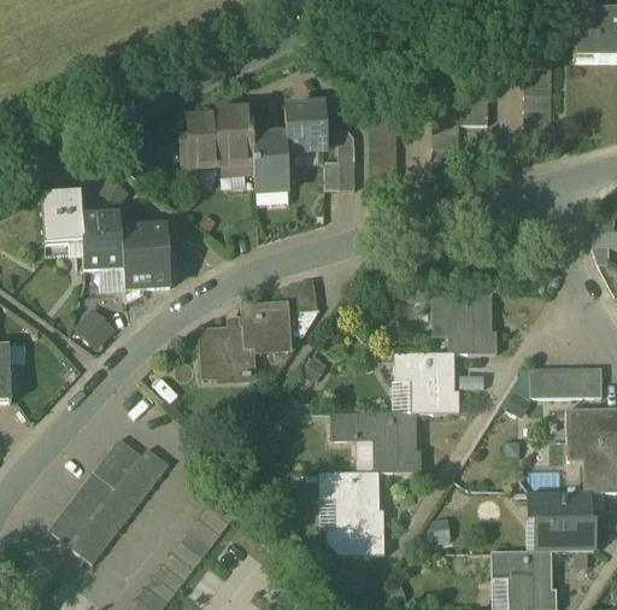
[(616,15),(574,16),(574,63),(616,62),(616,15)]
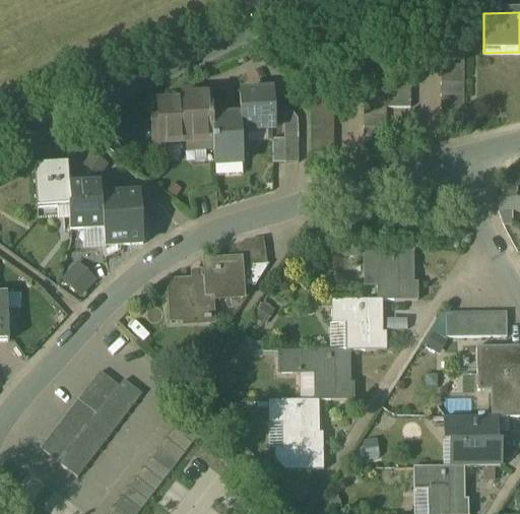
[(465,45),(443,45),(443,56),(465,56),(465,45)]
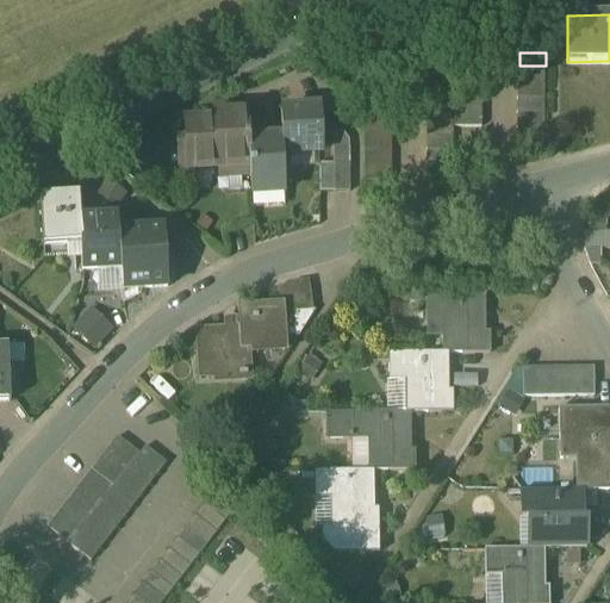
[(546,66),(520,66),(520,80),(546,80),(546,66)]
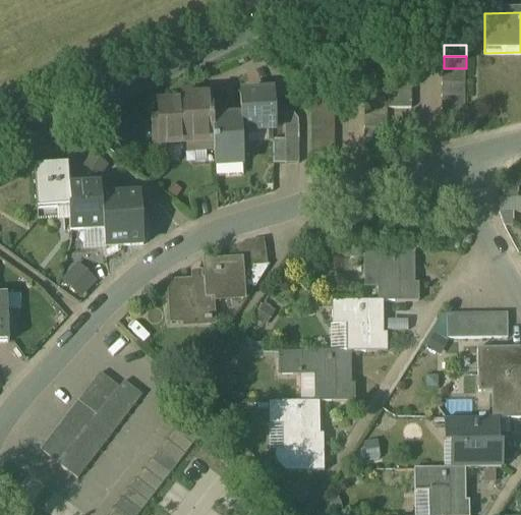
[(412,68),(389,68),(389,80),(412,80),(412,68)]
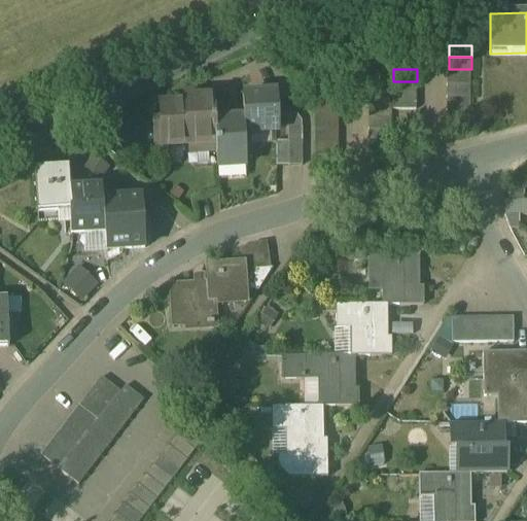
[(471,69),(449,69),(449,81),(471,81),(471,69)]
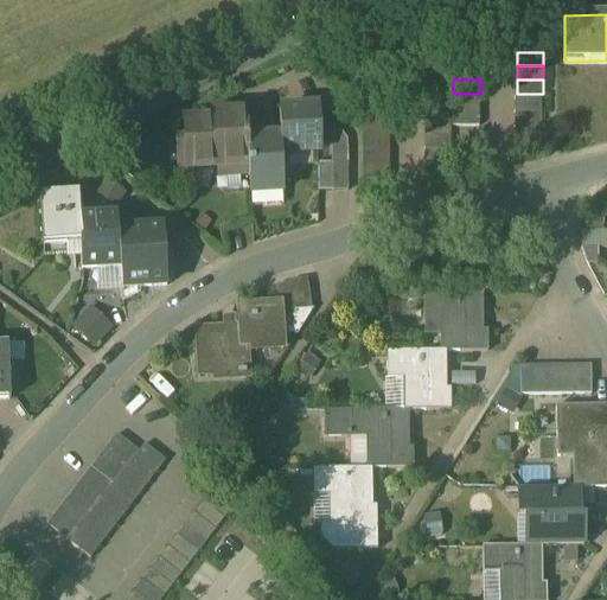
[(480,94),(453,94),(453,100),(453,108),(480,108),(480,94)]
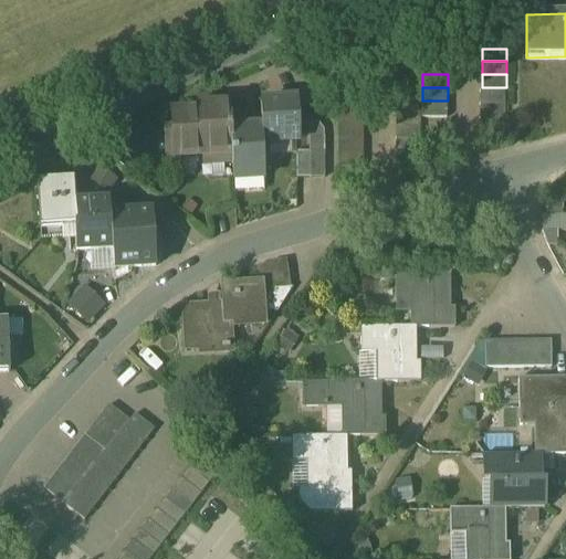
[(506,87),(482,87),(483,101),(506,99),(506,87)]
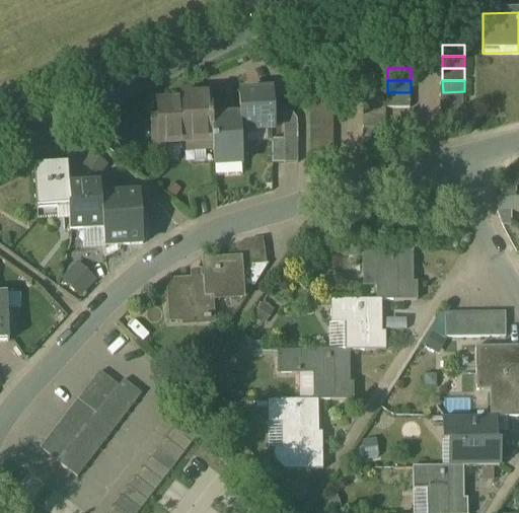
[(334,88),(311,88),(311,100),(334,100),(334,88)]
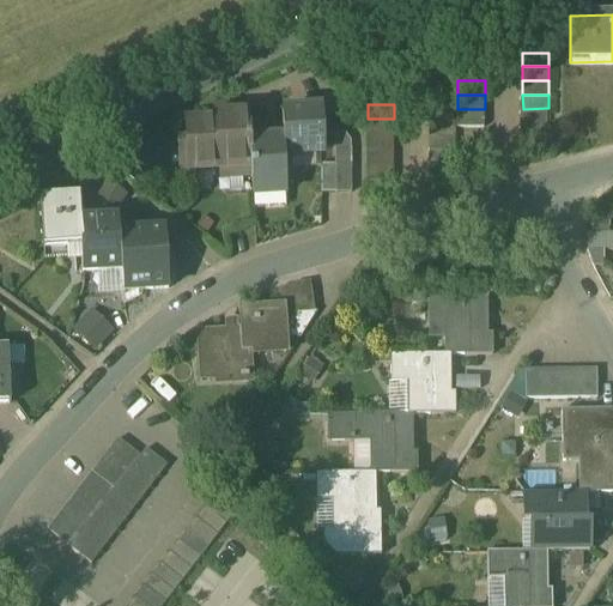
[(323,108),(284,109),(285,138),(286,150),(325,147),(323,108)]
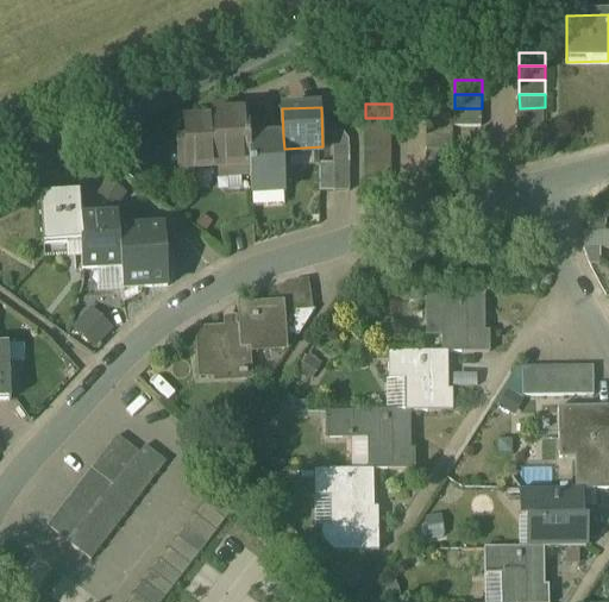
[(545,107),(520,108),(519,123),(545,123),(545,107)]
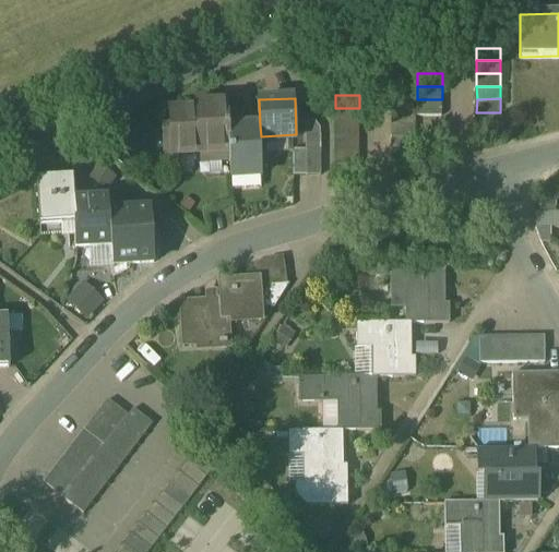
[(442,99),(417,99),(417,108),(417,111),(442,111),(442,99)]
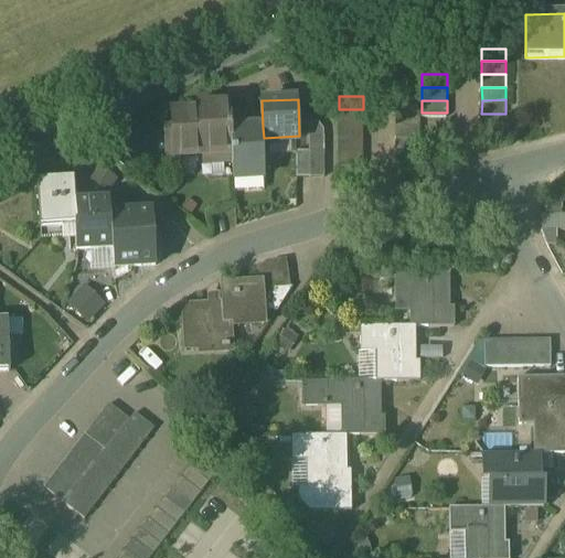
[(232,103),(201,104),(201,108),(203,151),(234,150),(233,128),(232,103)]
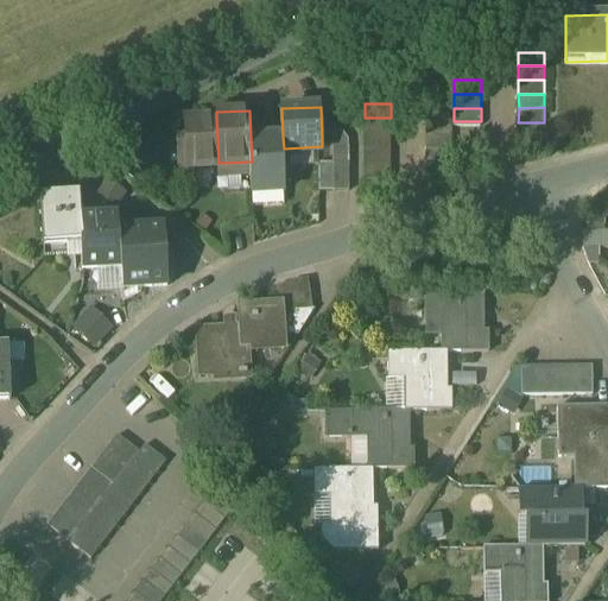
[(219,163),(216,116),(187,116),(188,164),(219,163)]
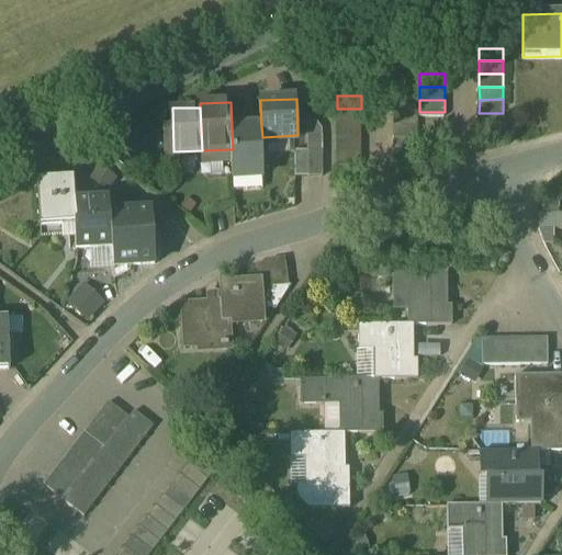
[(361,109),(337,109),(337,122),(361,123),(361,109)]
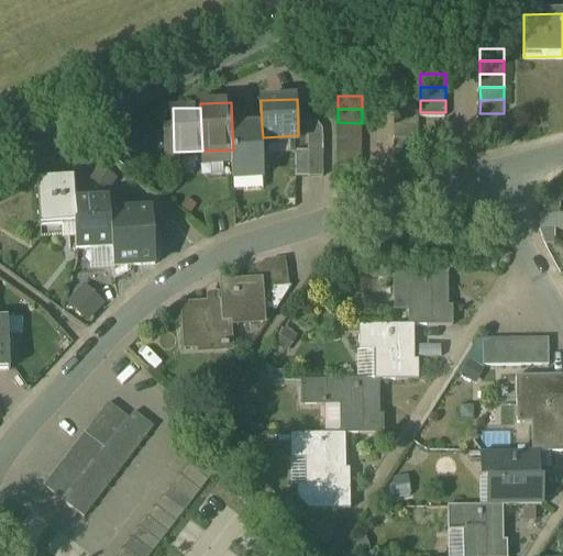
[(420,109),(396,109),(396,122),(420,122),(420,112),(420,109)]
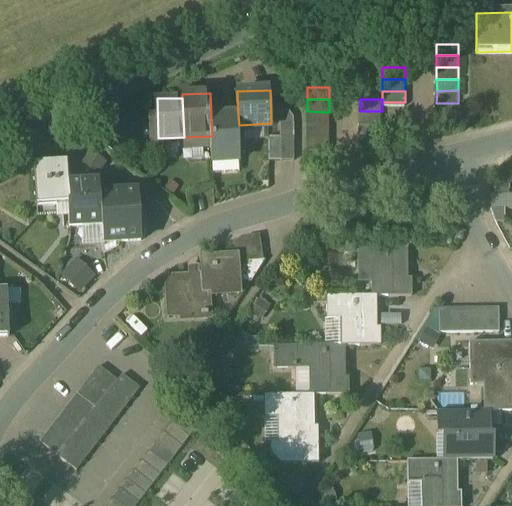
[(458,103),(436,103),(436,114),(458,114),(458,103)]
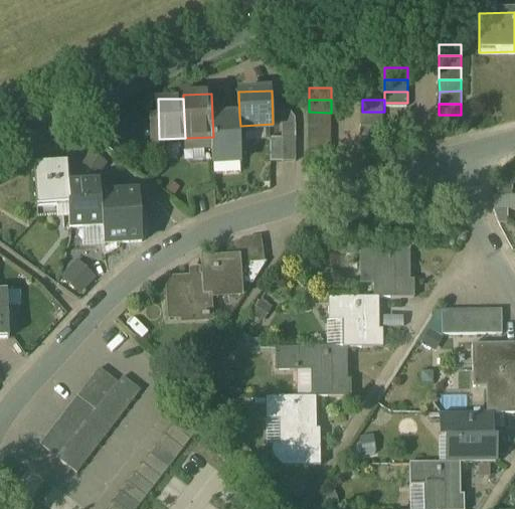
[(283,111),(283,135),(295,135),(295,115),(292,111),(283,111)]
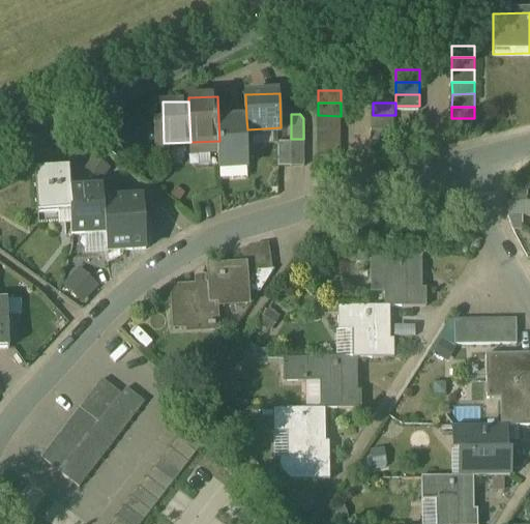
[(341,116),(318,115),(318,126),(341,127),(341,116)]
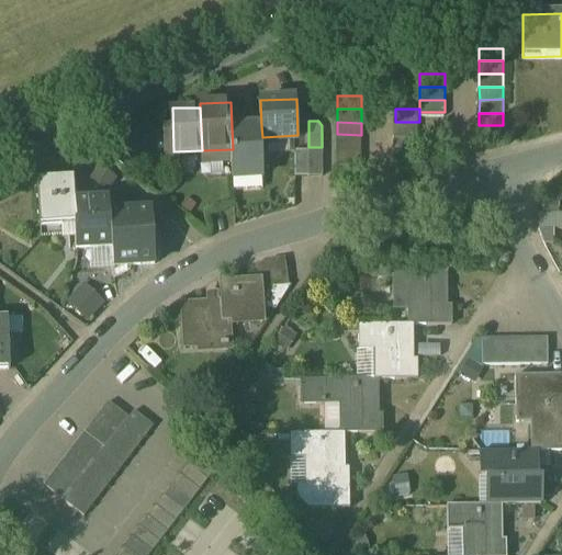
[(395,122),(394,122),(395,135),(418,135),(419,122),(395,122)]
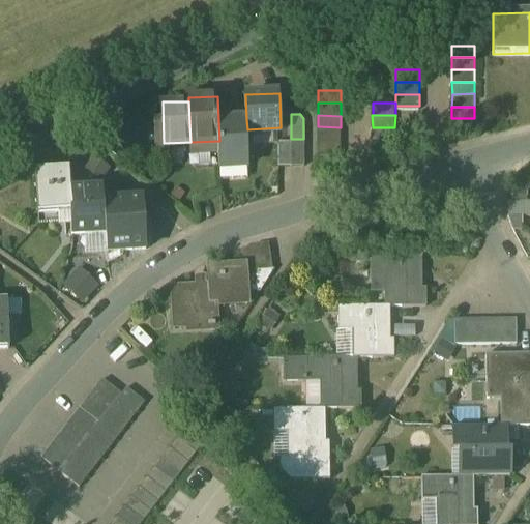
[(246,119),(218,120),(221,149),(221,166),(223,165),(222,162),(246,161),(247,164),(248,164),(247,129),(246,119)]
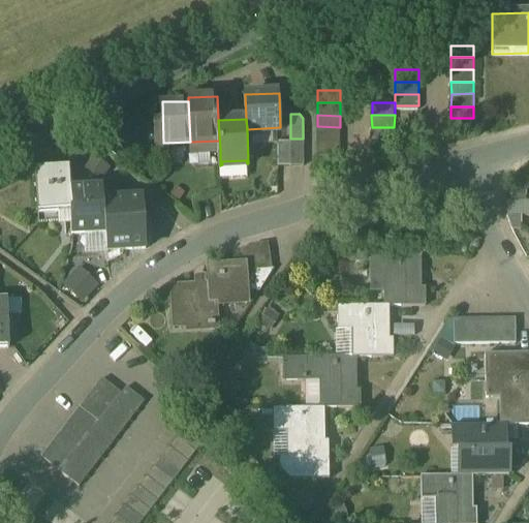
[(340,127),(317,126),(317,139),(340,139),(340,127)]
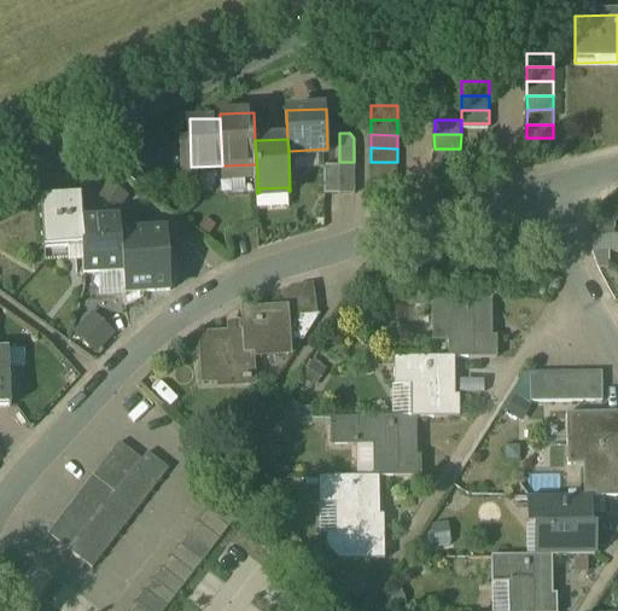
[(339,162),(324,162),(325,192),(339,192),(339,162)]
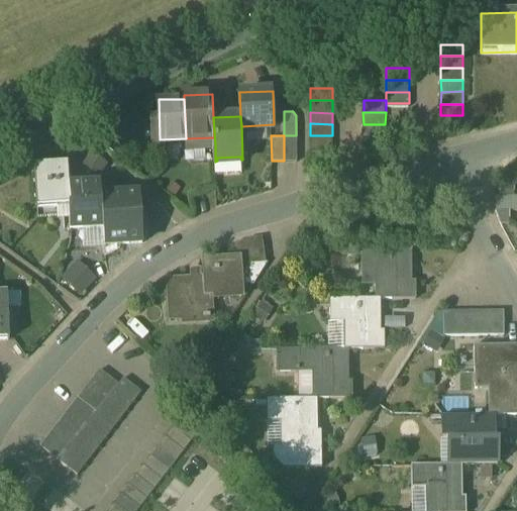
[(296,161),(296,135),(284,135),(284,161),(296,161)]
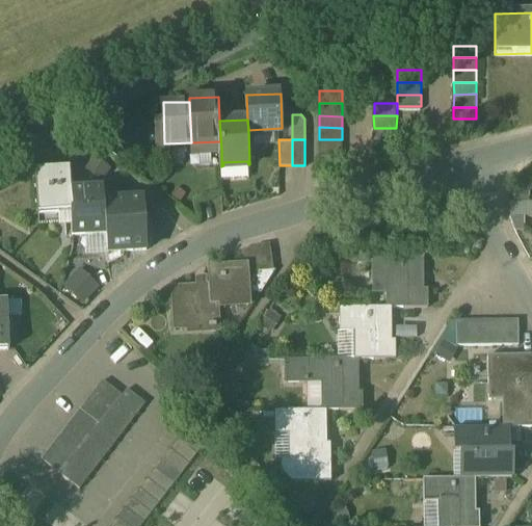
[(342,139),(319,139),(319,151),(342,151),(342,139)]
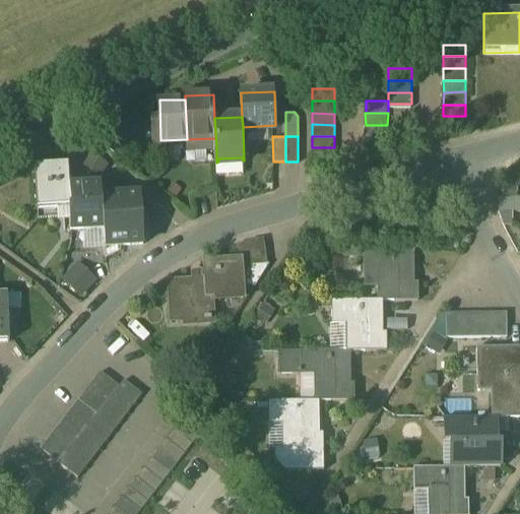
[(215,138),(187,139),(187,148),(216,146),(215,138)]
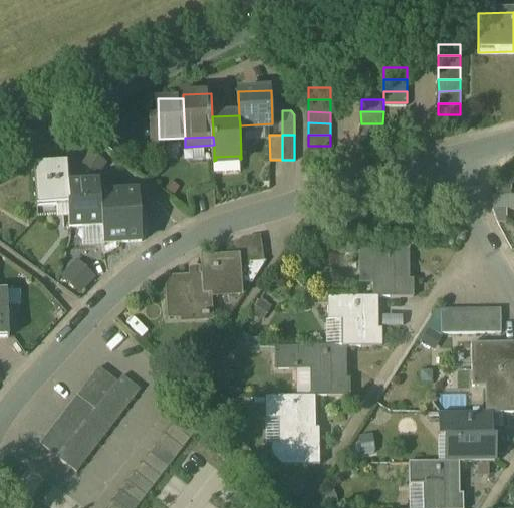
[(330,146),(308,146),(308,157),(330,157),(330,146)]
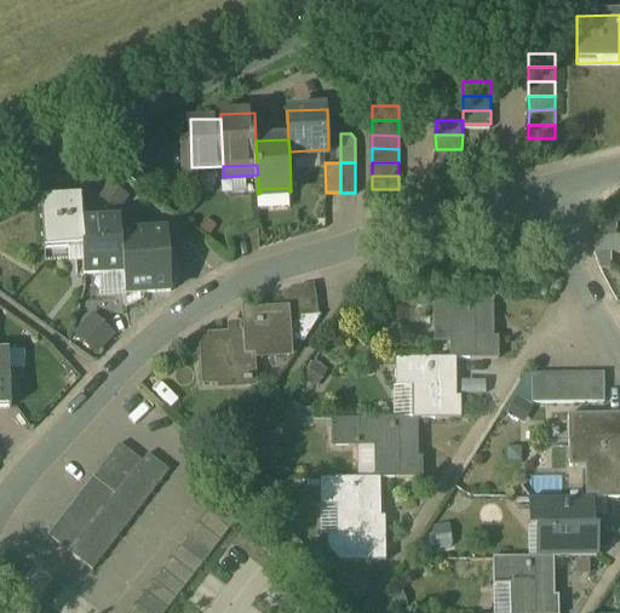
[(81,193),(41,194),(45,245),(84,244),(82,219),(81,193)]
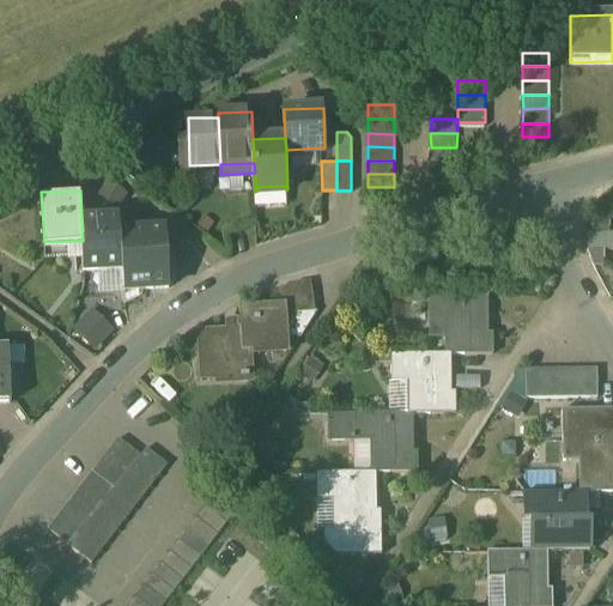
[(119,214),(82,217),(83,241),(84,266),(120,265),(122,265),(120,229),(119,214)]
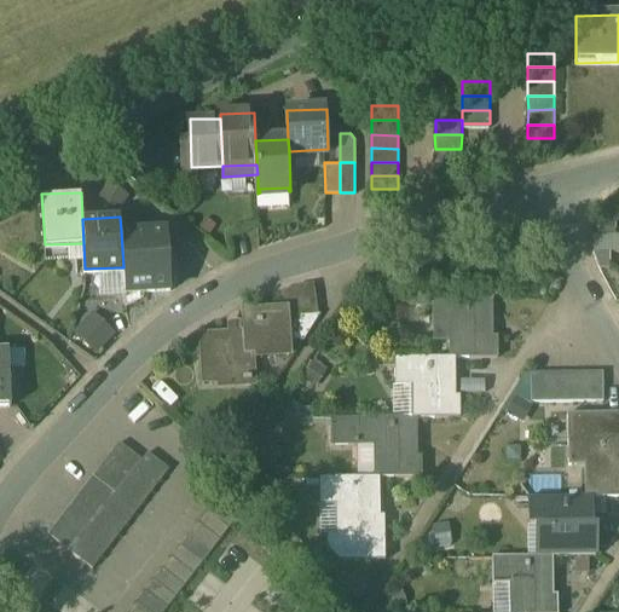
[(595,241),(618,248),(618,223),(602,218),(595,241)]
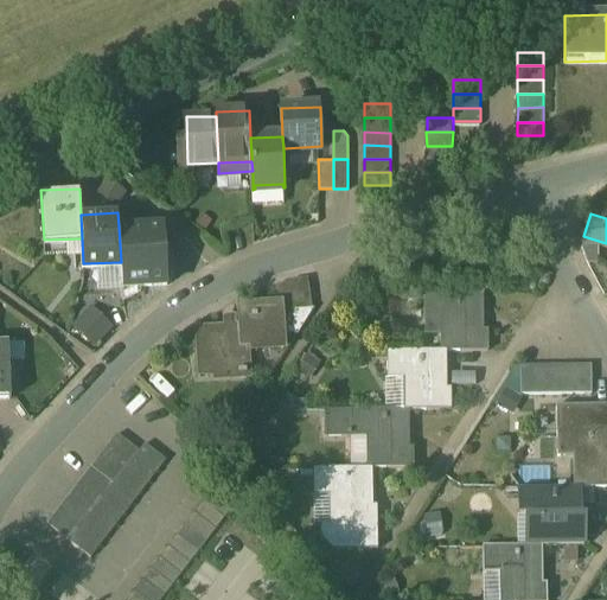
[(164,223),(119,227),(121,262),(119,262),(120,288),(122,288),(122,283),(167,281),(164,223)]
